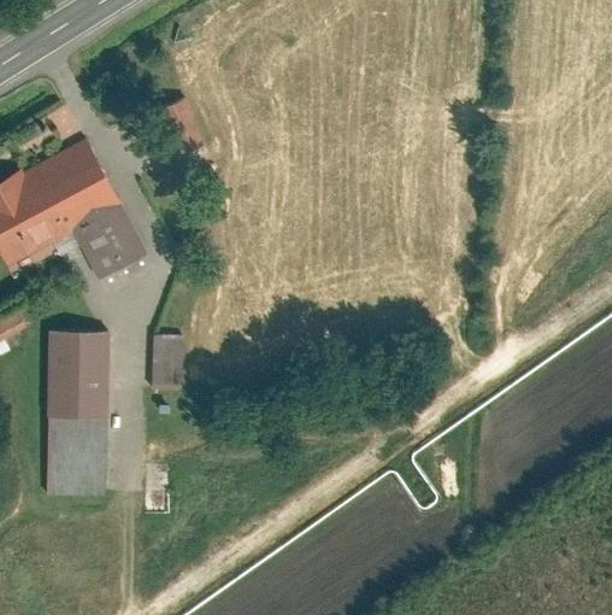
[(174,153),(201,141),(180,94),(152,106),(174,153)]
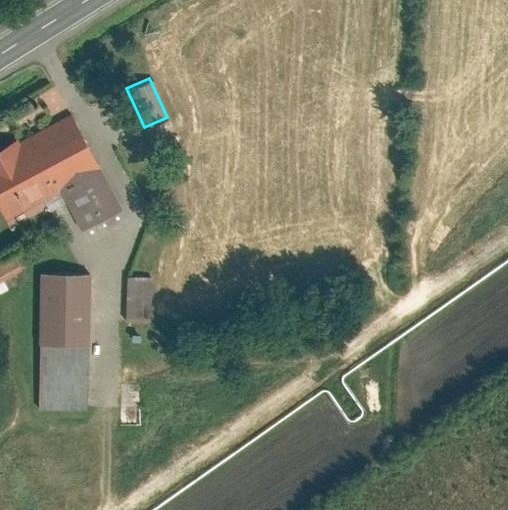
[(120,208),(69,115),(19,142),(17,139),(0,148),(0,211),(2,211),(6,219),(61,189),(83,228),(120,208)]
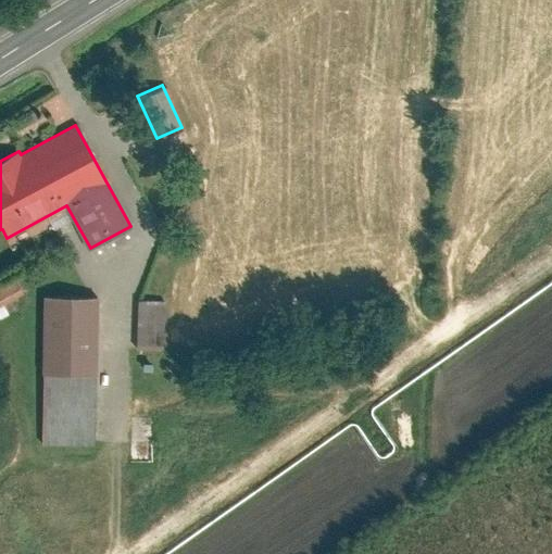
[(0,305),(23,293),(12,275),(0,281),(0,305)]
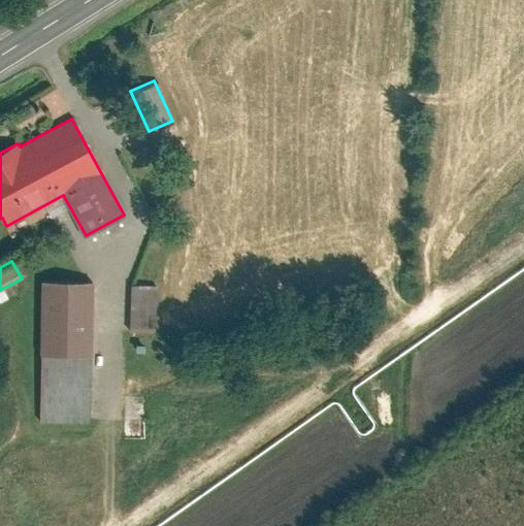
[(94,284),(42,283),(39,423),(91,424),(94,284)]
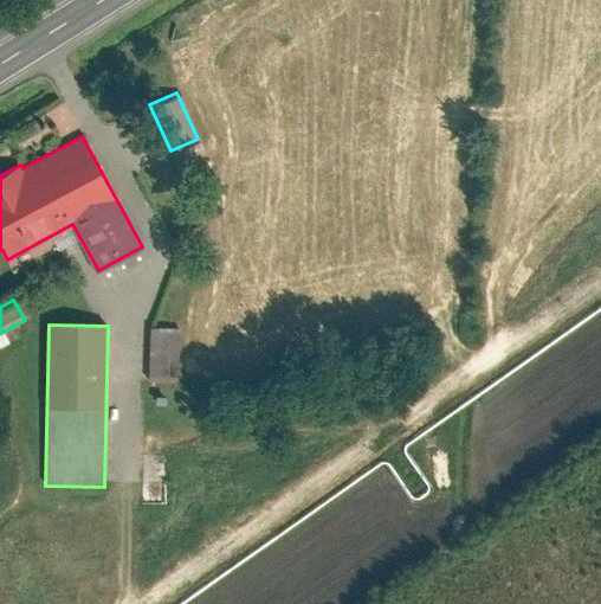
[(180,328),(150,328),(149,381),(179,381),(180,328)]
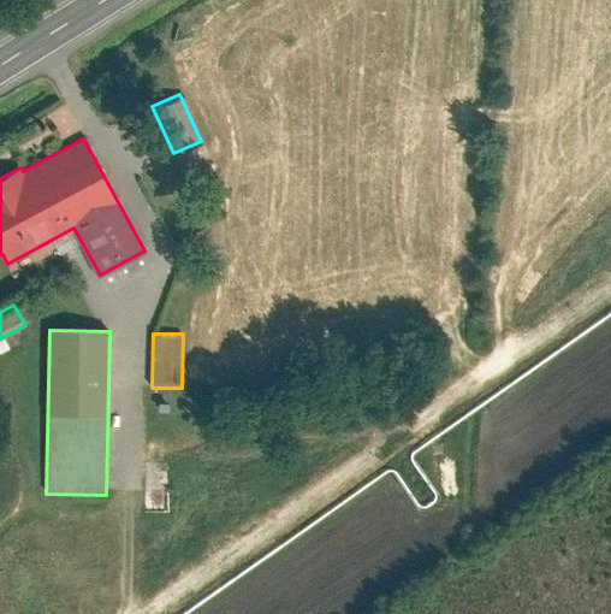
All buildings are outlined.
